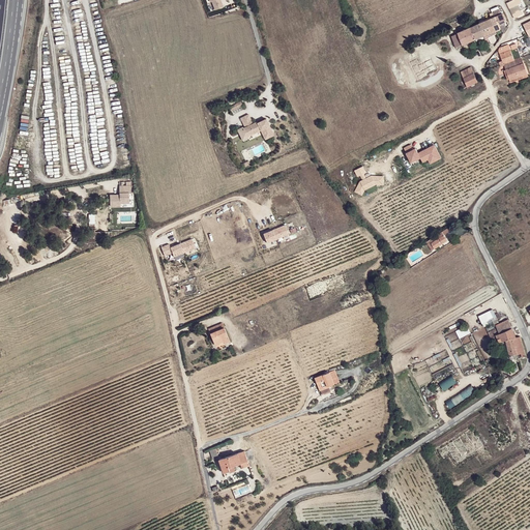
[(209,0),(211,3),(212,2),(215,10),(224,7),(221,0),(209,0)]
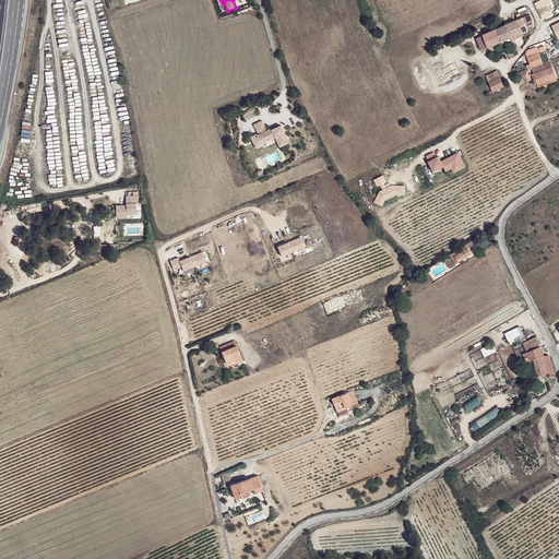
[(538,8),(537,9),(538,11),(540,15),(540,16),(547,13),(549,16),(551,14),(550,11),(547,6),(545,1),(536,4),(538,8)]
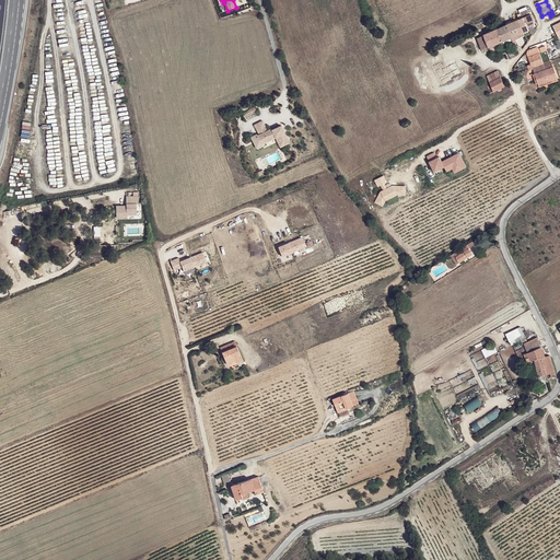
[(523,18),(517,20),(524,33),(529,31),(527,27),(527,26),(532,24),(535,23),(531,14),(529,15),(527,10),(521,13),(523,18)]
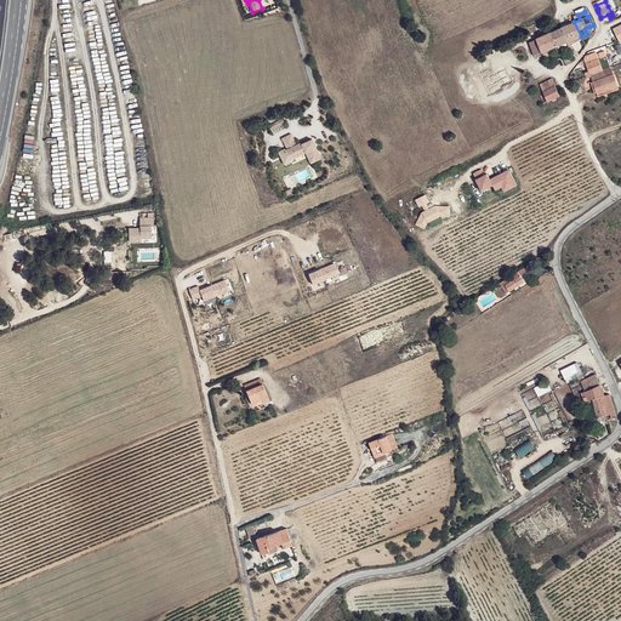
[(560,28),(568,43),(575,39),(581,36),(574,22),(560,28)]
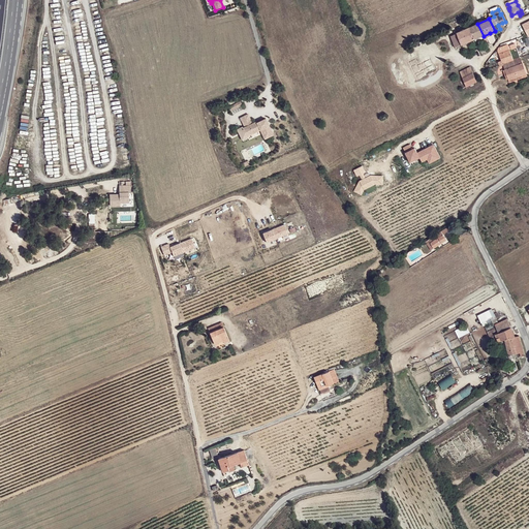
[(470,28),(475,39),(484,36),(477,24),(470,28)]
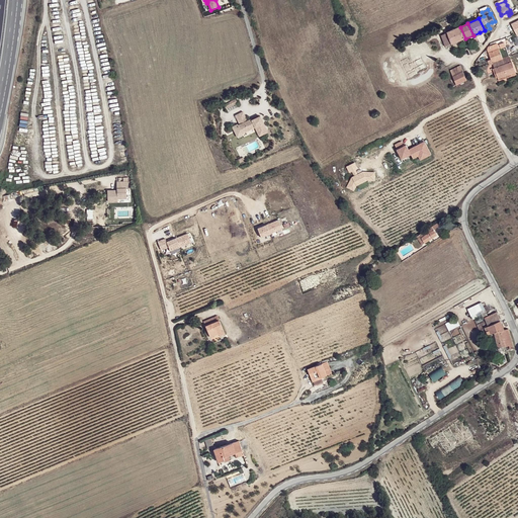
[(445,47),(465,38),(460,27),(441,35),(445,47)]
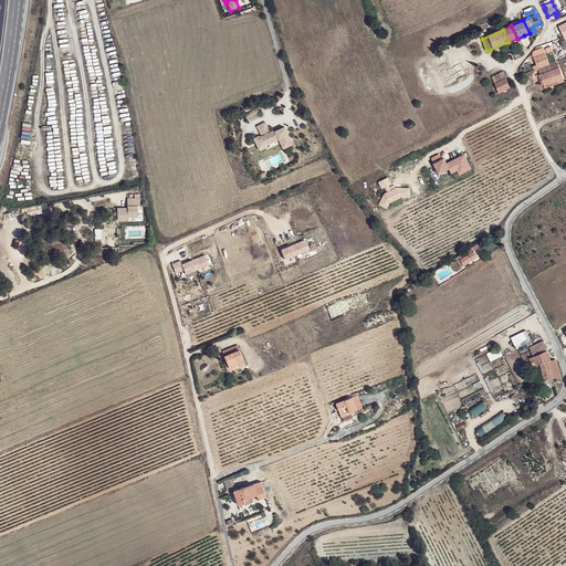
[(552,46),(544,50),(549,64),(543,66),(540,67),(541,70),(543,75),(545,74),(552,72),(559,69),(557,62),(552,46)]
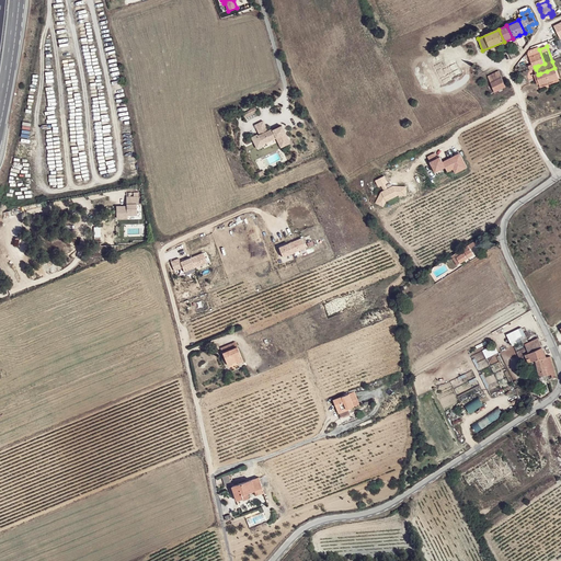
[(450,63),(451,65),(456,63),(457,66),(467,61),(461,49),(454,53),(449,55),(448,53),(446,48),(438,53),(445,65),(450,63)]
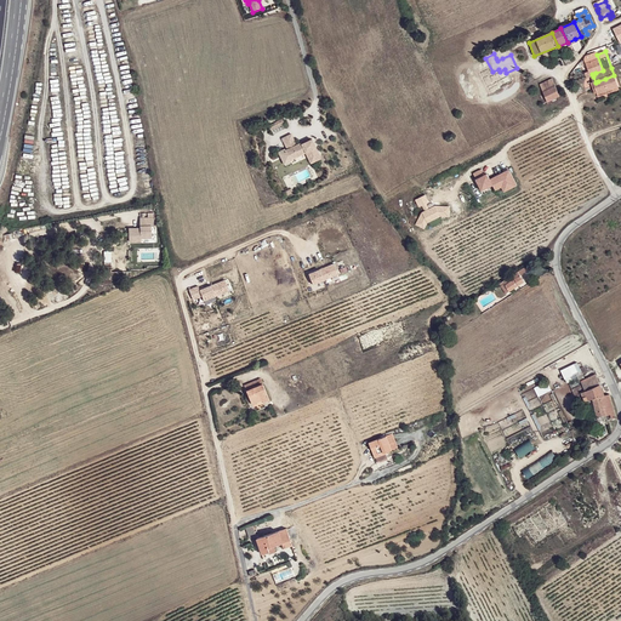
[(585,58),(585,60),(590,72),(585,73),(587,79),(593,77),(592,74),(596,73),(603,70),(597,55),(585,58)]
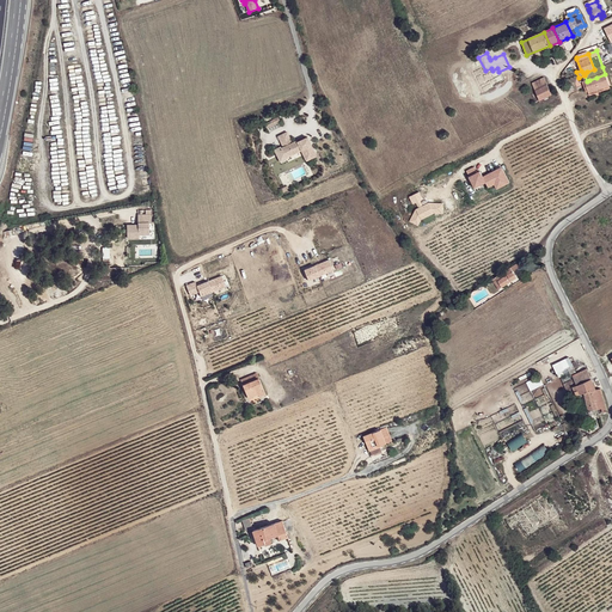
[(610,86),(605,74),(597,78),(589,80),(587,81),(585,83),(589,95),(610,86)]
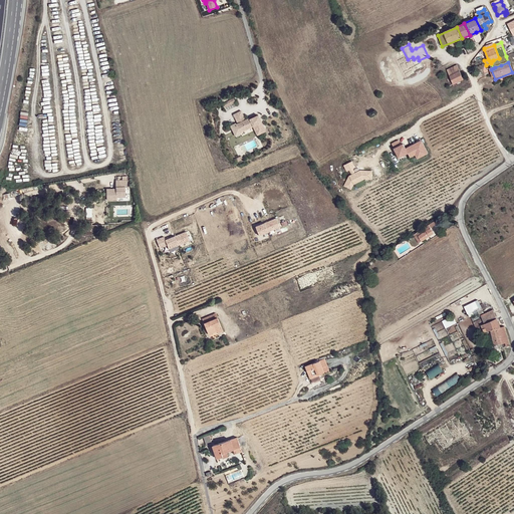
[(456,65),(446,69),(450,76),(459,71),(456,65)]
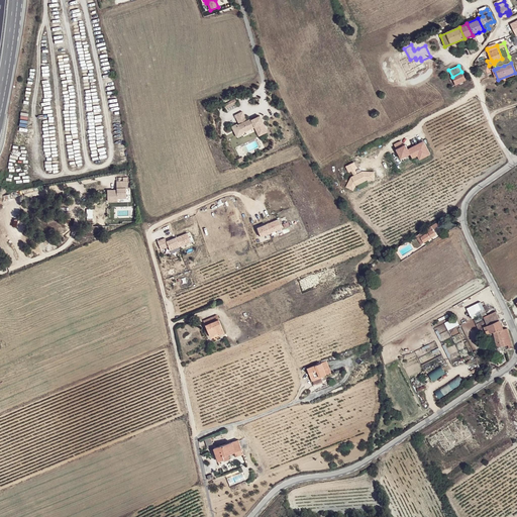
[(455,85),(466,80),(461,72),(452,77),(455,85)]
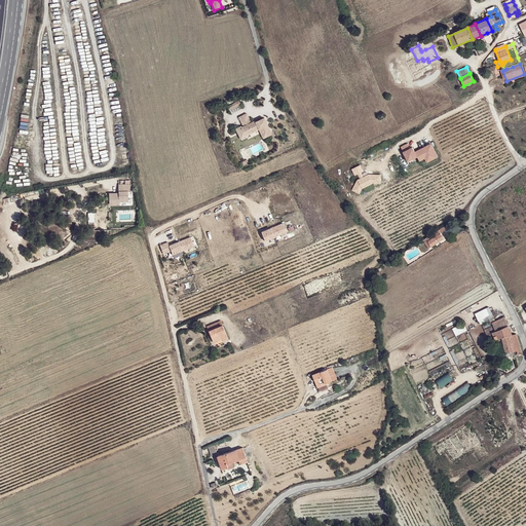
[(524,74),(506,81),(508,83),(525,76),(524,74)]
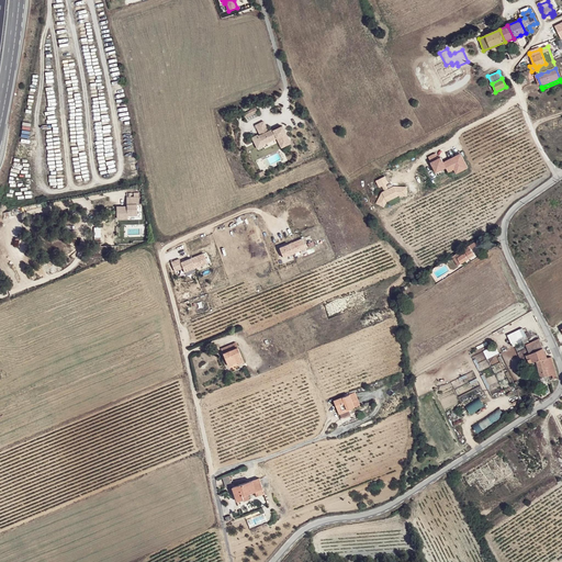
[(256,108),(243,113),(246,120),(258,113),(256,108)]
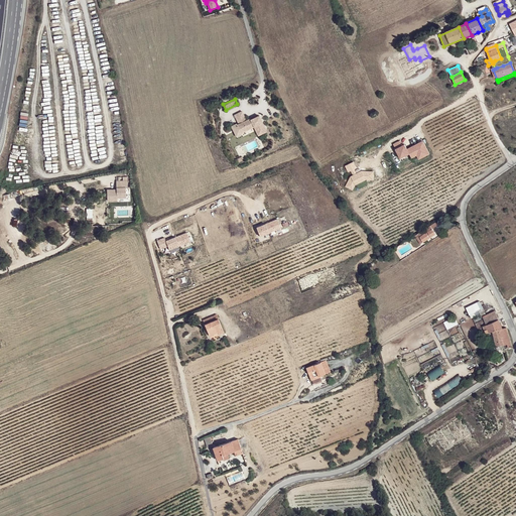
[(242,111),(234,114),(239,123),(237,124),(237,123),(231,125),(236,136),(242,133),(241,132),(254,126),(258,135),(267,130),(259,115),(251,119),(250,118),(246,120),(242,111)]
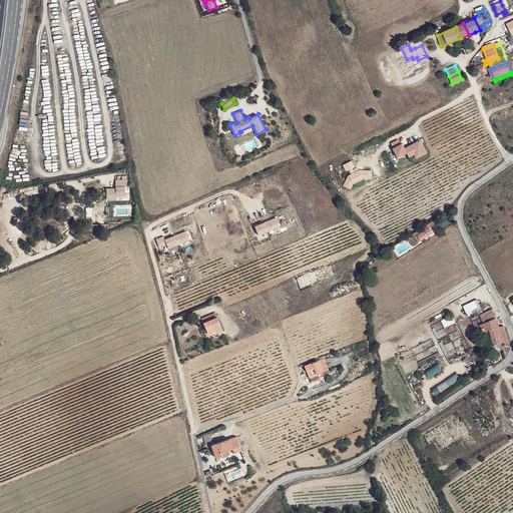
[(425,147),(421,140),(405,148),(403,144),(401,145),(398,140),(392,143),(399,157),(408,153),(410,157),(415,155),(416,156),(424,152),(422,148),(425,147)]
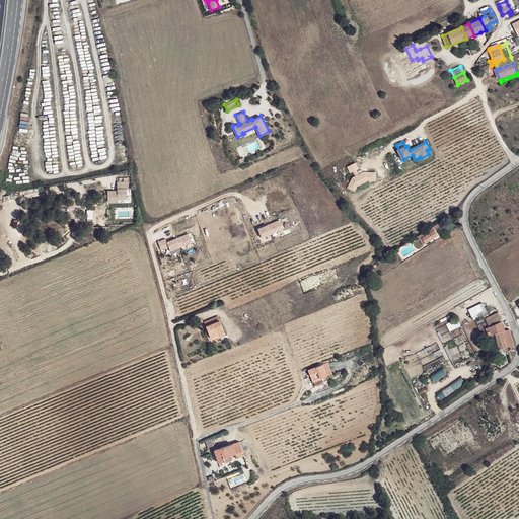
[(429,154),(421,158),(422,161),(433,155),(430,149),(427,150),(429,154)]
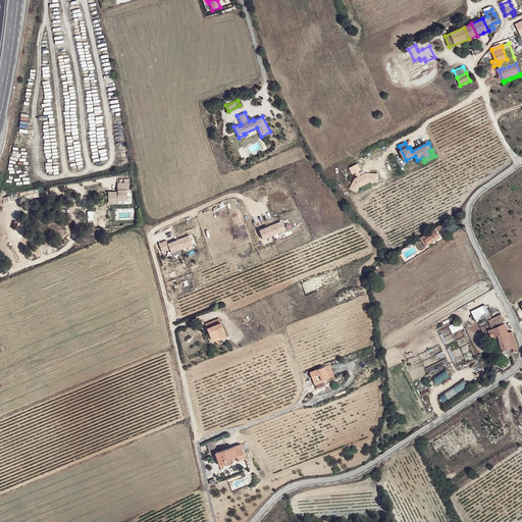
[(358,164),(349,168),(352,174),(355,173),(358,177),(354,179),(350,189),(357,193),(359,189),(370,183),(377,183),(377,174),(365,173),(361,175),(358,171),(361,170),(358,164)]
